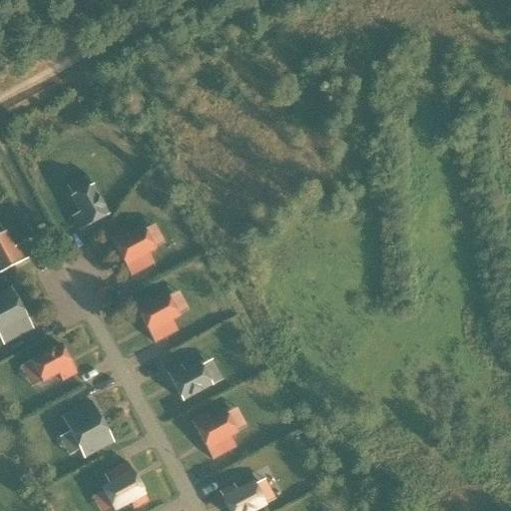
[(110,214),(94,184),(73,195),(81,211),(74,215),(81,229),(110,214)]
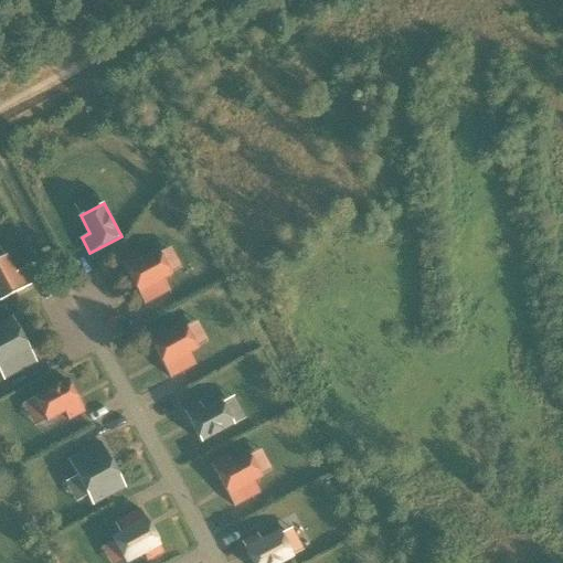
[(124,259),(147,303),(171,289),(165,278),(172,274),(160,251),(142,259),(138,252),(124,259)]
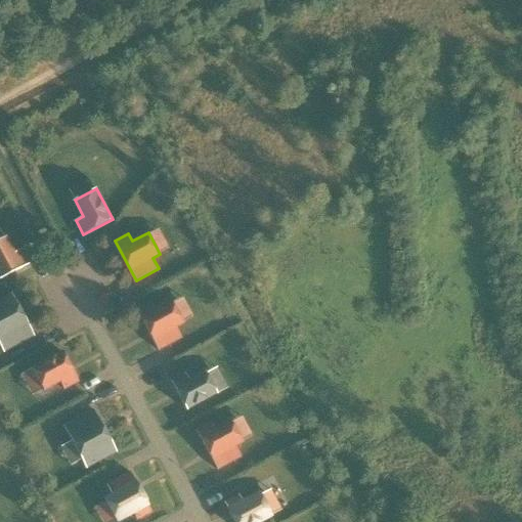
[(0,240),(0,275),(1,278),(31,263),(23,248),(16,252),(7,236),(0,240)]
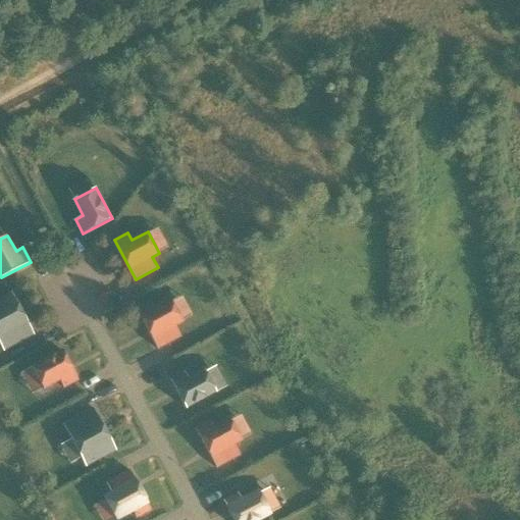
[(36,332),(13,292),(0,298),(0,339),(5,349),(36,332)]
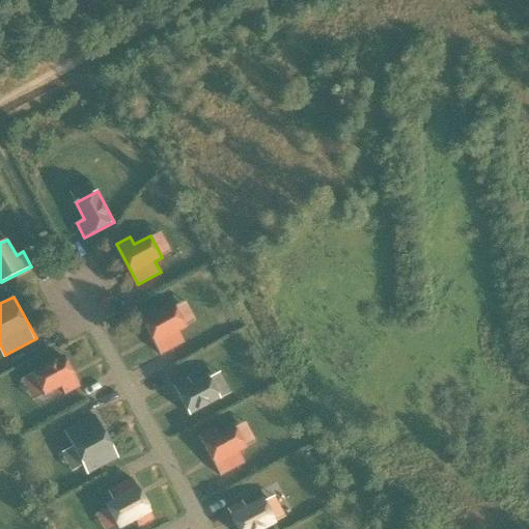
[(140,313),(162,354),(185,340),(179,330),(187,327),(175,304),(159,313),(155,306),(140,313)]
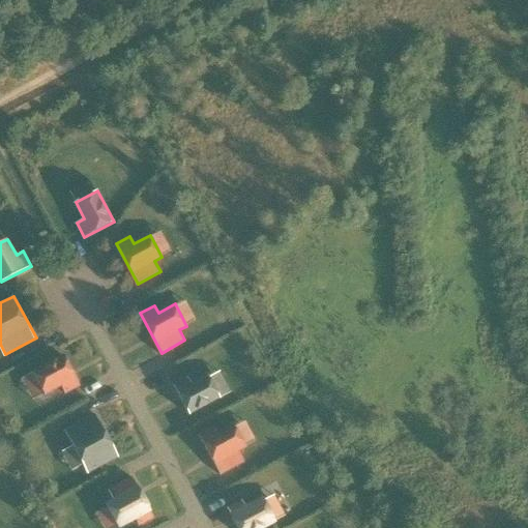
[(65,355),(34,372),(46,394),(63,385),(66,391),(81,384),(65,355)]
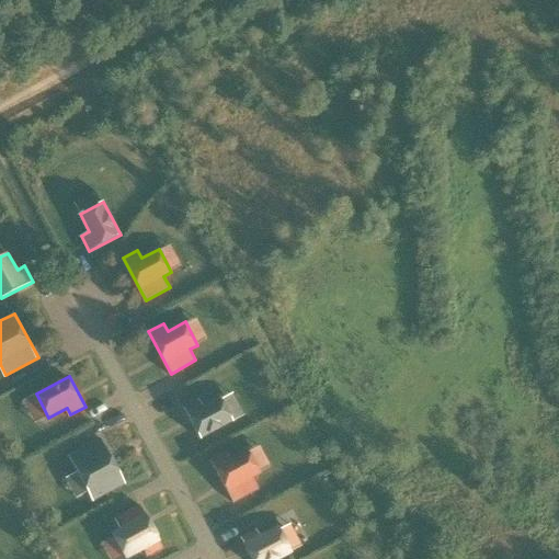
[(201,437),(234,420),(220,397),(204,406),(200,398),(184,407),(201,437)]
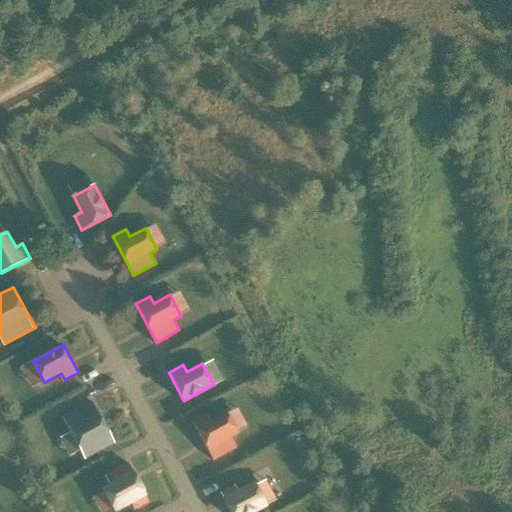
[(63,417),(85,458),(115,442),(93,401),(63,417)]
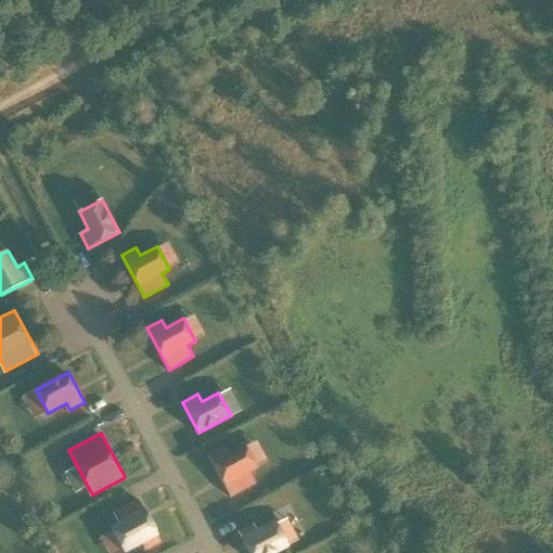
[(209,453),(232,496),(256,483),(251,472),(258,468),(246,445),(229,453),(224,446),(209,453)]
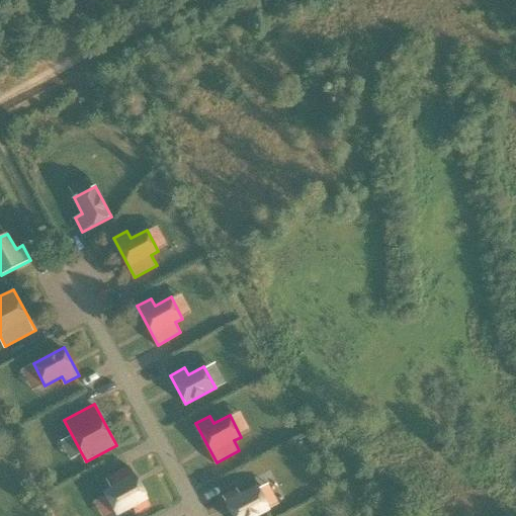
[(151,505),(131,465),(107,478),(113,488),(105,492),(117,514),(134,505),(138,513),(151,505)]
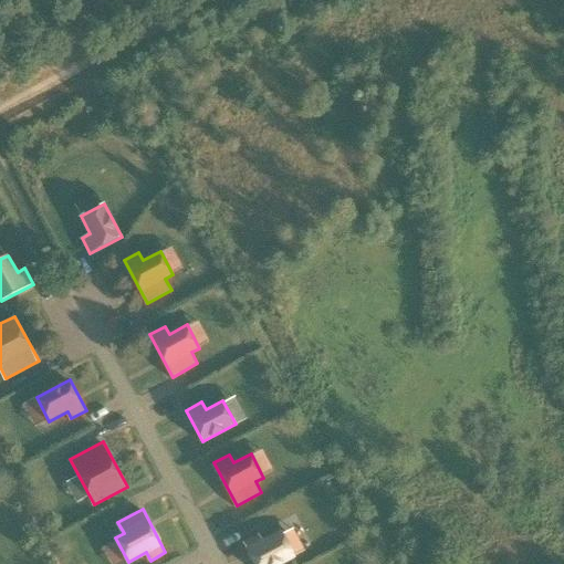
[(257,563),(279,563),(294,556),(282,532),(264,542),(260,534),(246,541),(257,563)]
